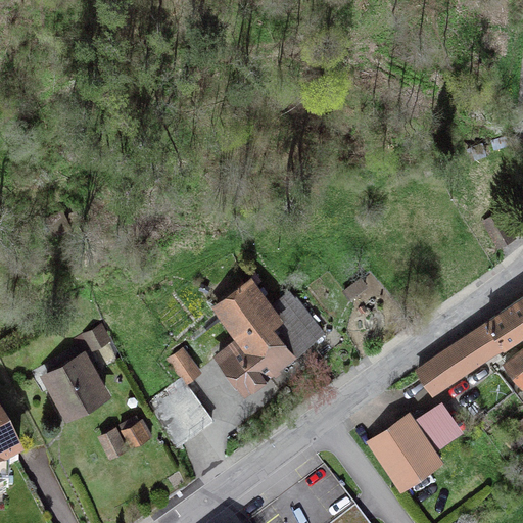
[(498,211),(483,221),(498,245),(513,236),(498,211)]
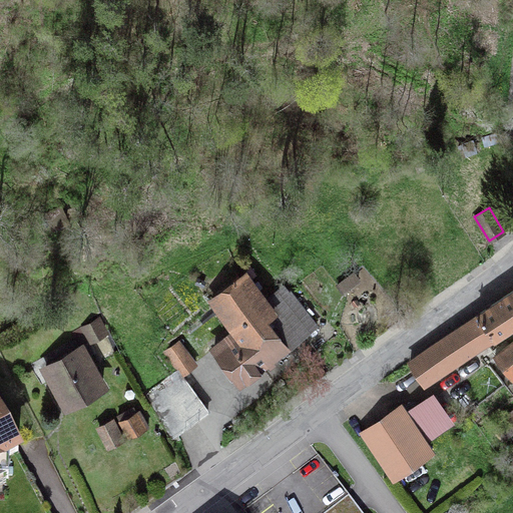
[(235,331),(213,348),(239,382),(315,325),(292,295),(272,310),(244,275),(211,300),(235,331)]
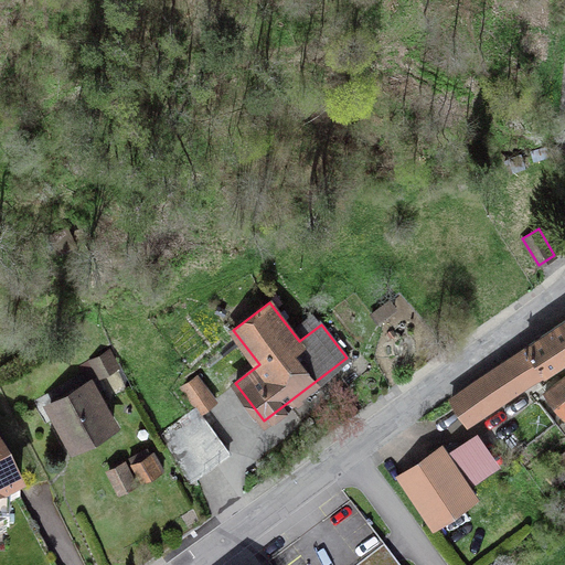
[(564,319),(452,396),(468,419),(564,353),(564,319)]
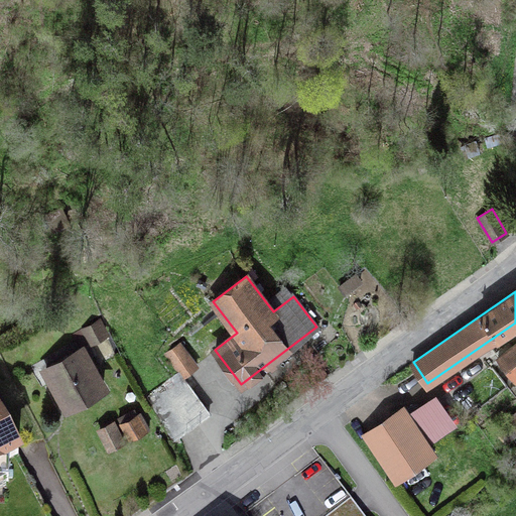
[(147,397),(172,439),(209,413),(181,377),(197,365),(187,354),(196,349),(188,340),(181,345),(179,343),(165,354),(179,373),(147,397)]
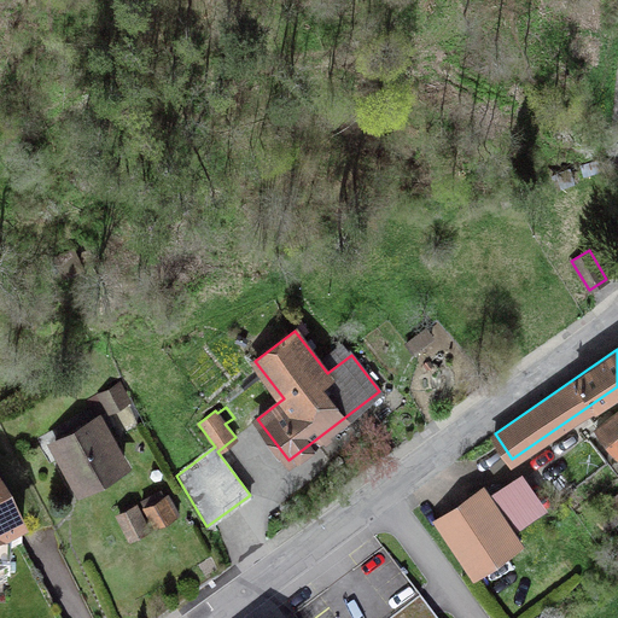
[(617,412),(596,430),(616,455),(617,453),(617,412)]
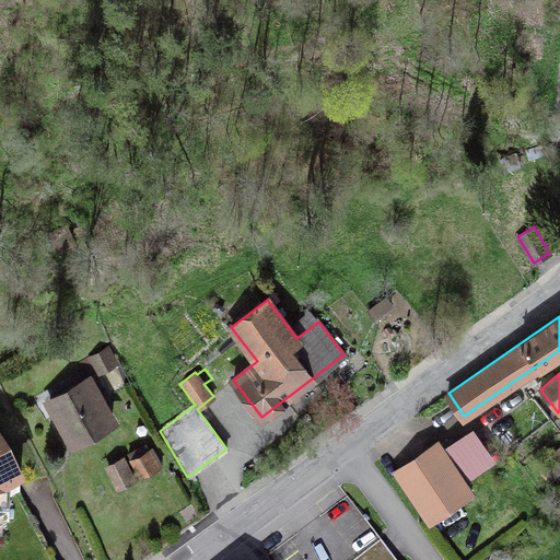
[(89,380),(49,401),(72,441),(112,419),(89,380)]
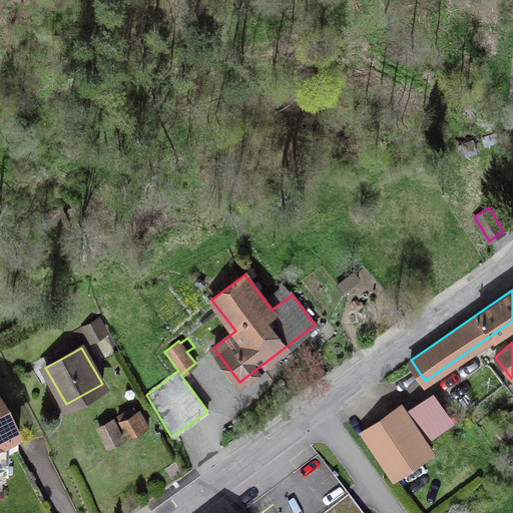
[(392,475),(430,449),(403,411),(366,437),(392,475)]
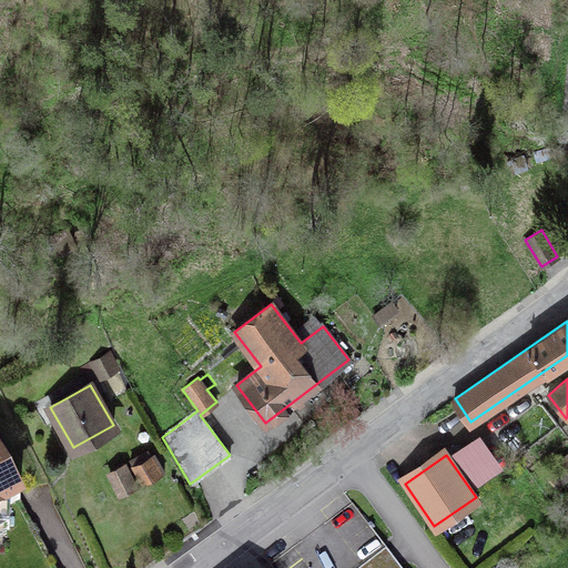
[(133,466),(142,483),(159,474),(151,456),(133,466)]
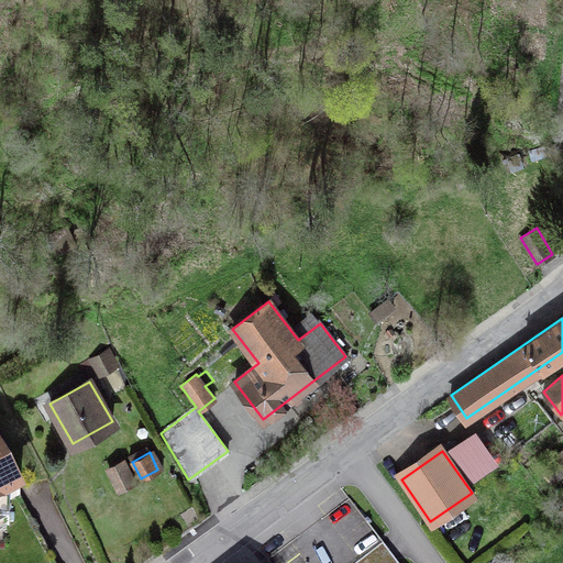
[(0,562),(53,562),(0,460),(0,562)]
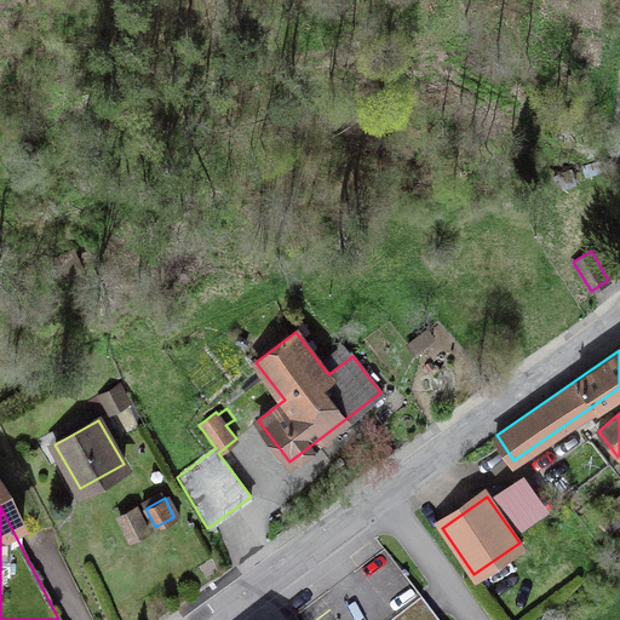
[(120,517),(131,539),(147,530),(136,509),(120,517)]
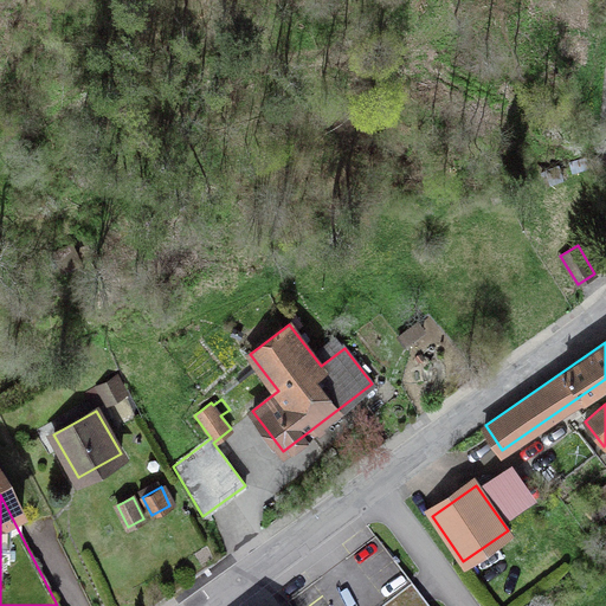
[(426,605),(375,536),(288,601),(290,605),(426,605)]
